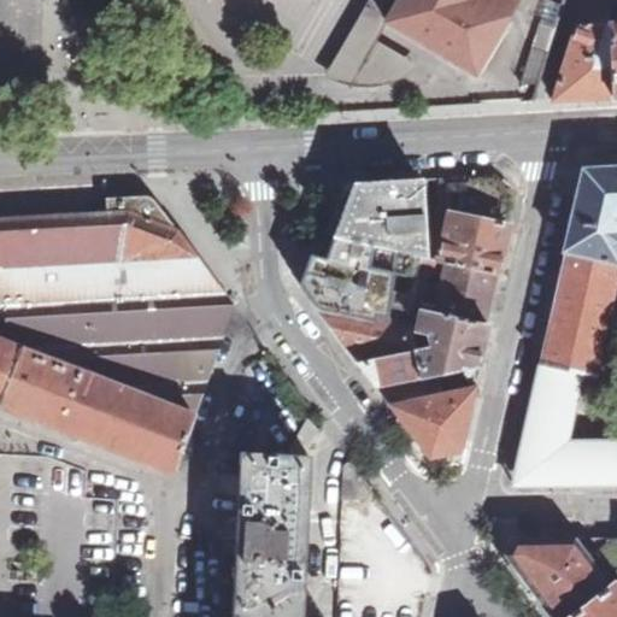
[(474,72),(516,0),(399,0),(387,22),(474,72)]
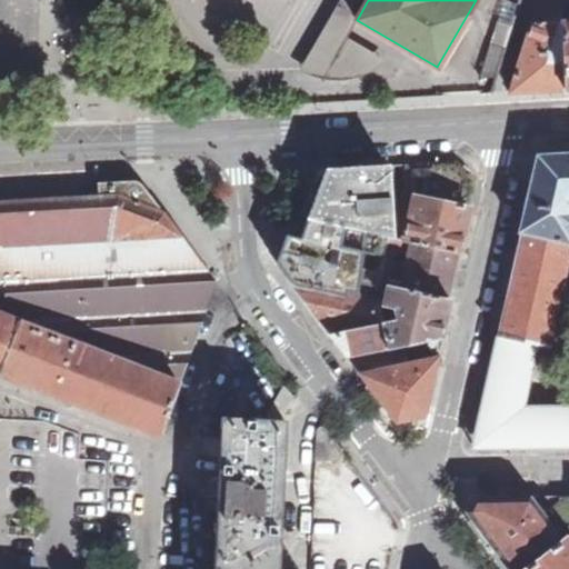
[(539,0),(532,22),(561,21),(560,5),(559,0),(539,0)]
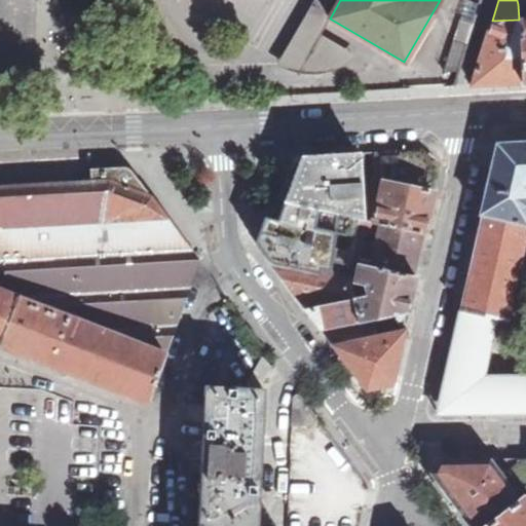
[(450,40),(464,44),(470,24),(456,20),(450,40)]
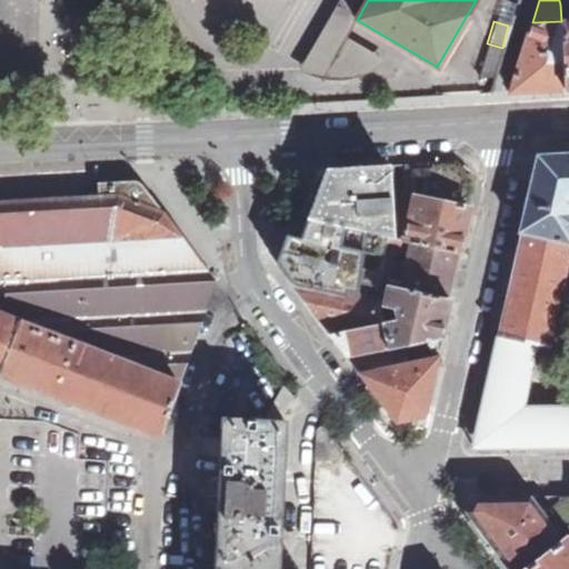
[(566,89),(561,21),(532,22),(511,92),(566,89)]
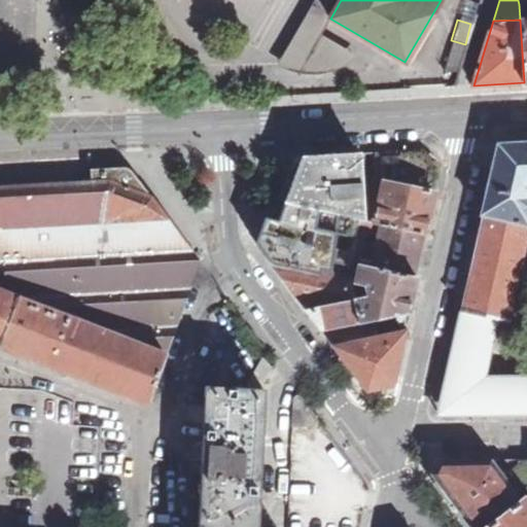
[(442,71),(457,70),(465,44),(451,40),(442,71)]
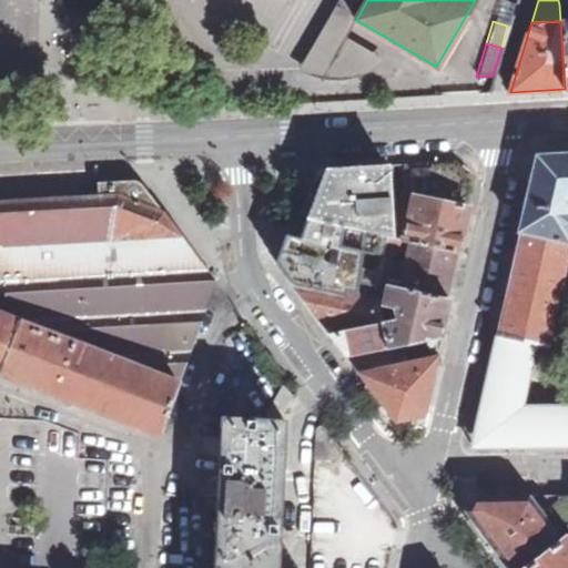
[(357,73),(367,54),(350,46),(340,64),(357,73)]
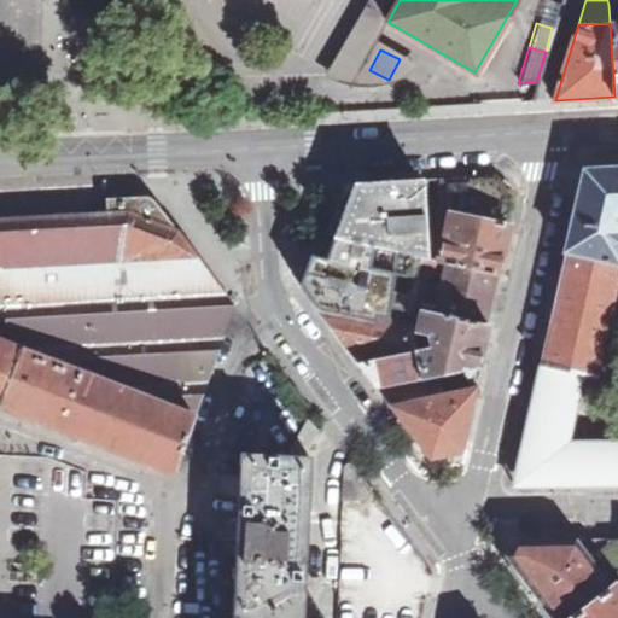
[(51,128),(77,126),(76,115),(50,116),(51,128)]
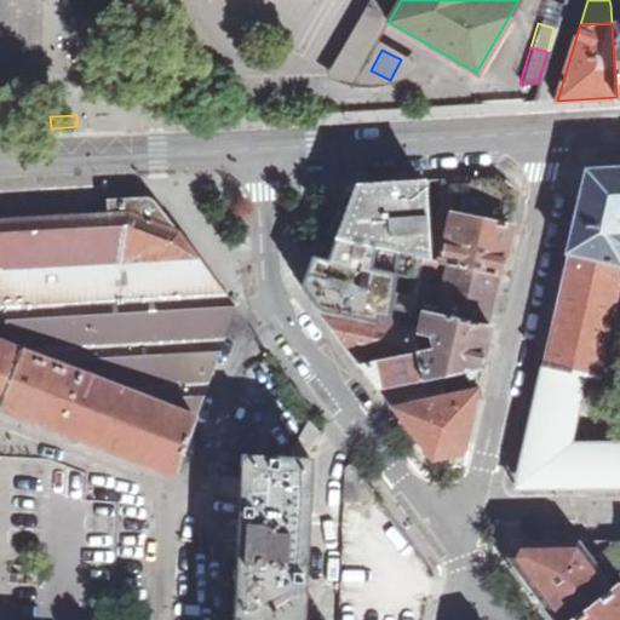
[(543,366),(546,367),(537,412),(556,415),(547,452),(532,463),(524,461),(521,484),(541,484),(543,475),(551,468),(570,468),(570,483),(619,482),(619,447),(569,448),(566,443),(581,374),(597,378),(619,273),(619,166),(585,170),(566,253),(569,253),(543,366)]
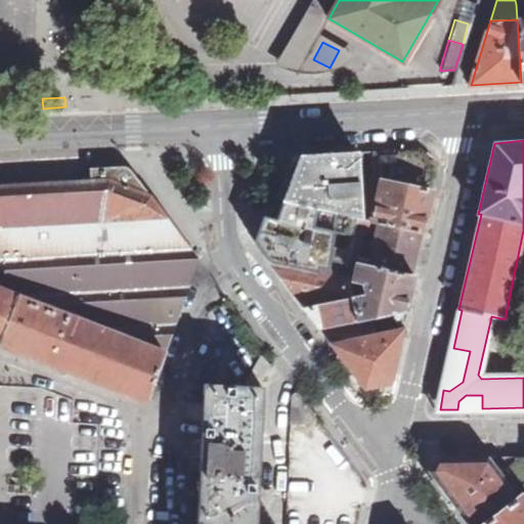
[(382,182),(374,221),(421,232),(423,233),(438,165),(422,148),(374,151),(375,181),(382,182)]
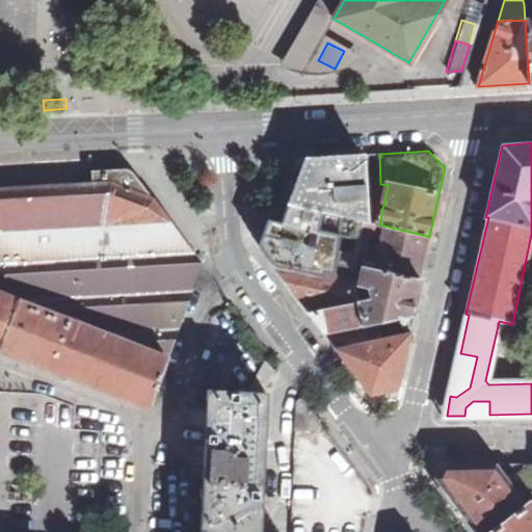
[(364,220),(367,221),(363,155),(306,159),(289,203),(364,220)]
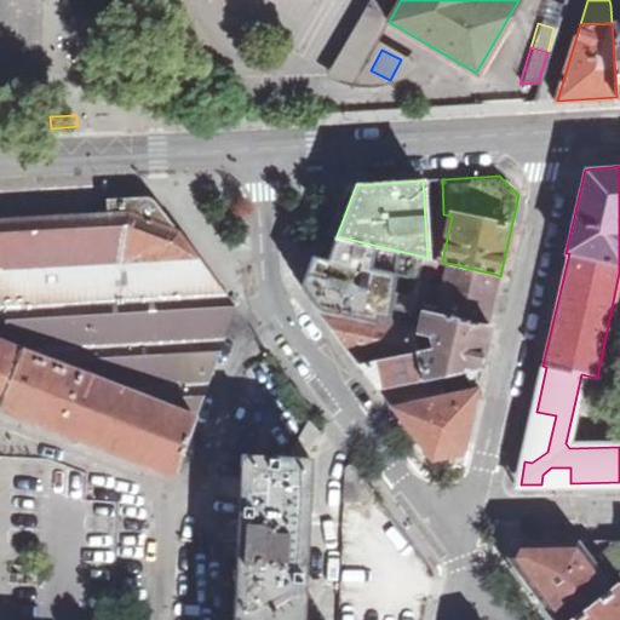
[(0,406),(173,474),(235,308),(154,200),(149,196),(108,199),(108,214),(0,220),(0,406)]
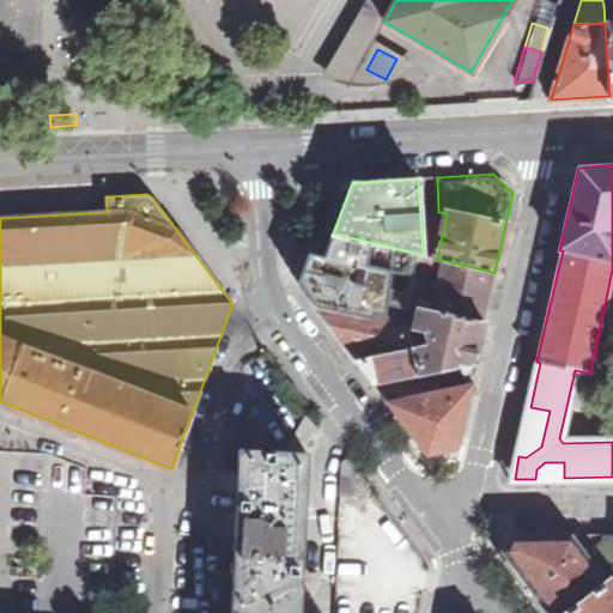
[(298,283),(319,309),(370,320),(386,316),(389,307),(392,273),(417,273),(419,254),(333,234),(317,230),(298,283)]
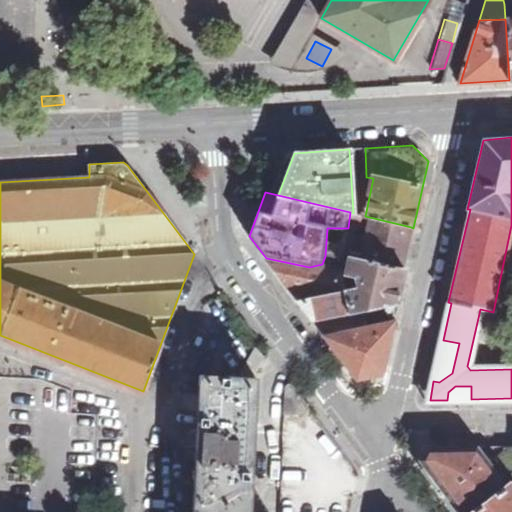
[(411,227),(365,216),(353,213),(350,212),(348,228),(341,274),(345,274),(354,276),(357,290),(344,292),(348,314),(363,310),(397,303),(405,269),(402,268),(411,227)]
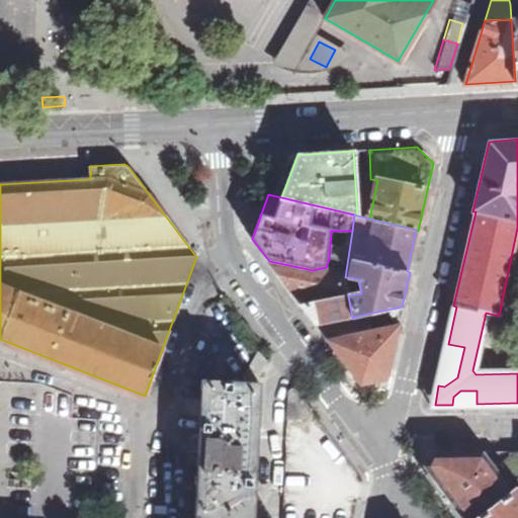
[(352,318),(318,325),(361,383),(385,377),(397,326),(370,331),(367,314),(352,318)]
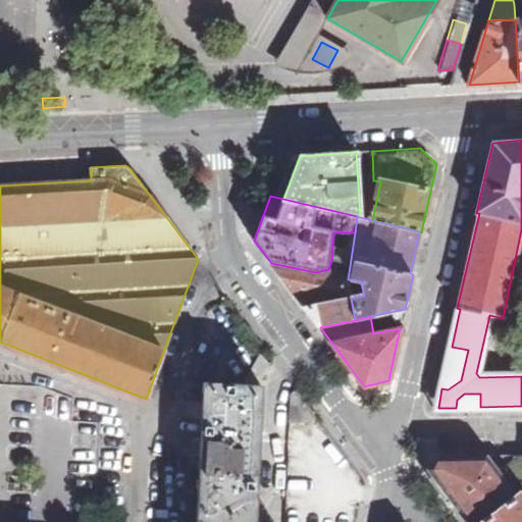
[(452,347),(441,388),(448,389),(461,380),(468,350),(452,347)]
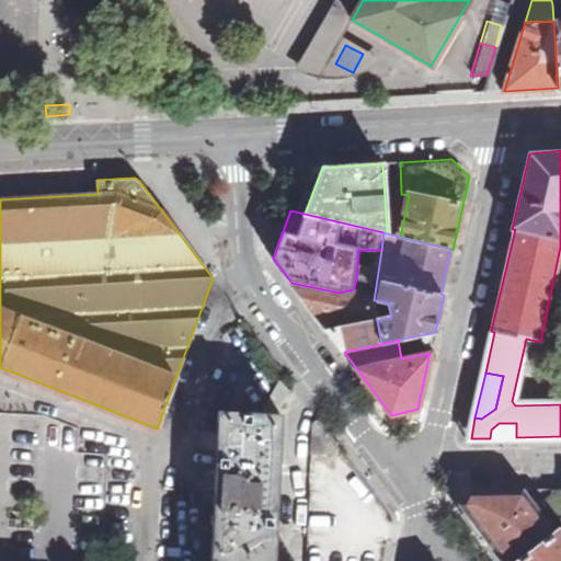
[(222,560),(273,560),(278,468),(276,468),(279,414),(219,411),(216,476),(210,489),(208,489),(207,502),(205,502),(205,504),(215,504),(212,560),(222,560)]
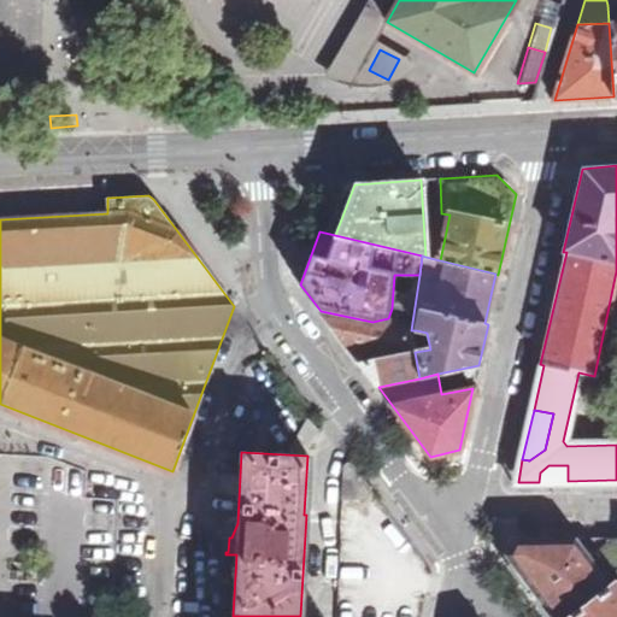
[(344,499),(359,499),(372,489),(352,463),(347,463),(345,465),(344,499)]
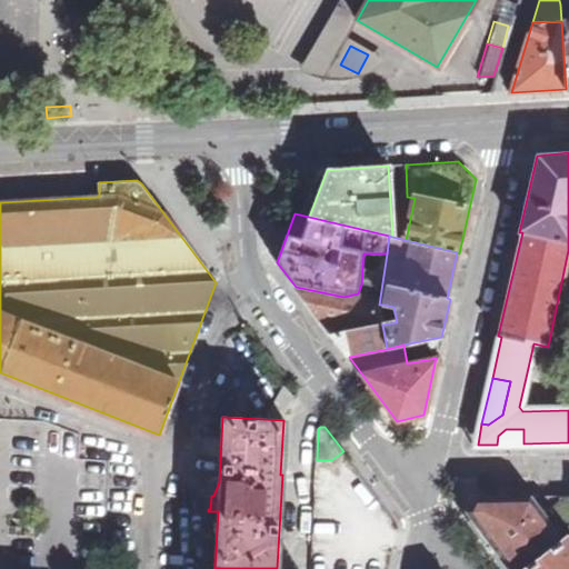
[(510,443),(523,443),(523,429),(506,429),(498,436),(497,445),(510,443)]
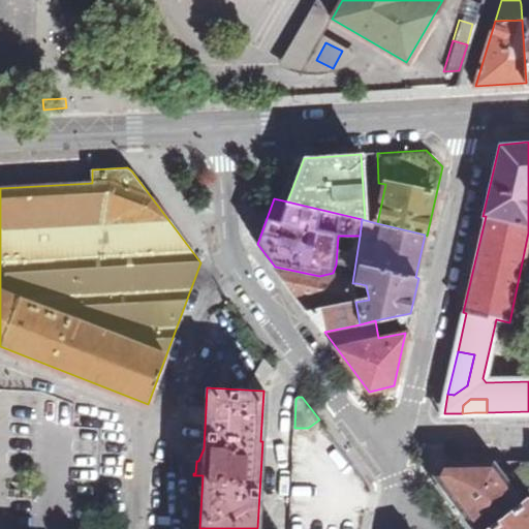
[(433,475),(472,528),(485,528),(525,499),(528,495),(528,460),(439,462),(433,475)]
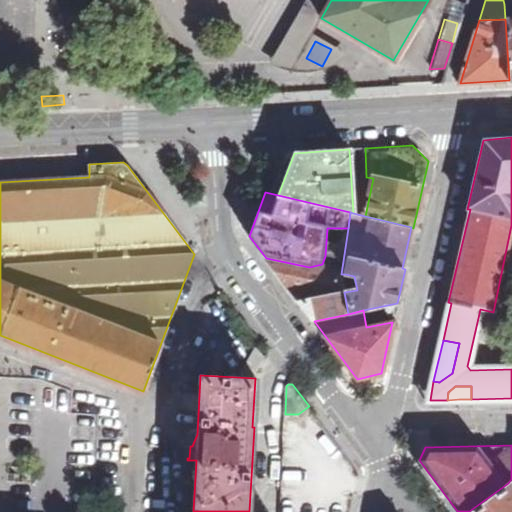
[(511,511),(511,487),(508,483),(469,511),(511,511)]
